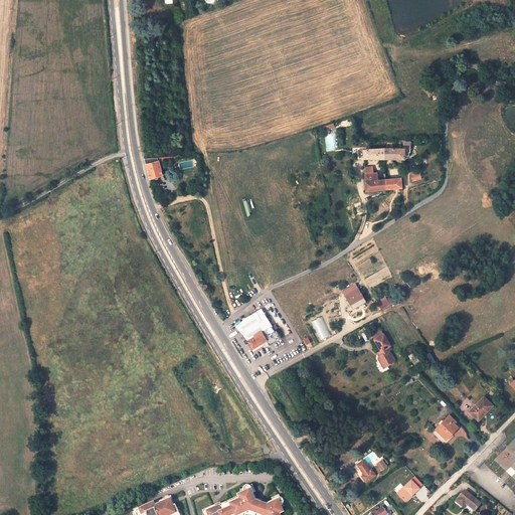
[(409,142),(403,142),(402,149),(383,148),(384,159),(403,159),(403,153),(409,153),(409,152),(409,142)]
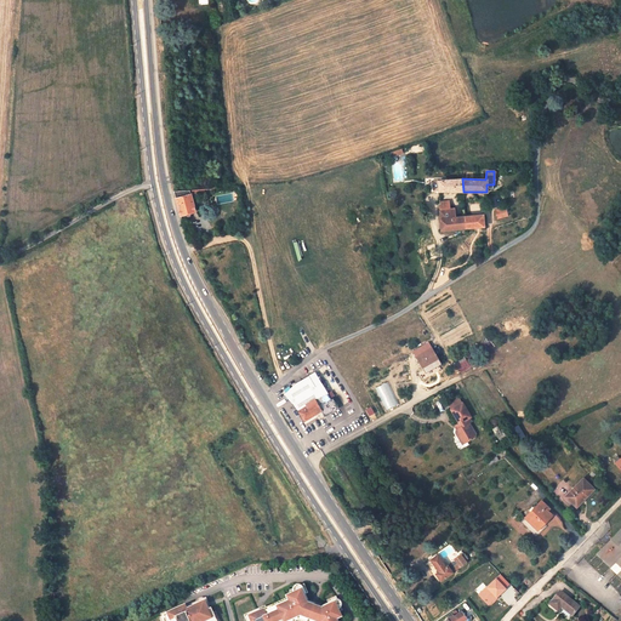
[(462,178),(438,181),(438,192),(463,192),(462,178)]
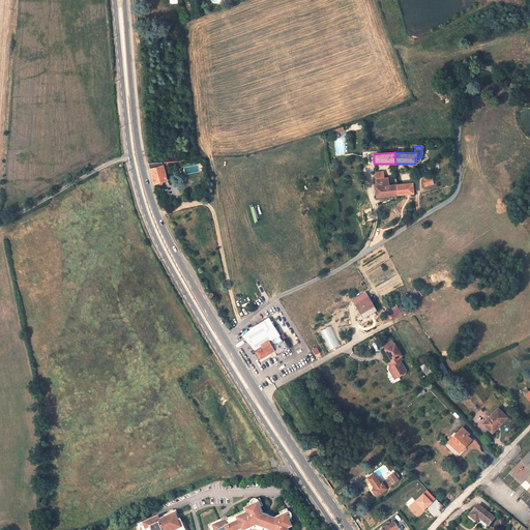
[(167,180),(163,165),(164,165),(164,166),(167,166),(167,162),(148,164),(154,184),(158,183),(158,184),(159,185),(162,184),(163,183),(162,182),(167,180)]
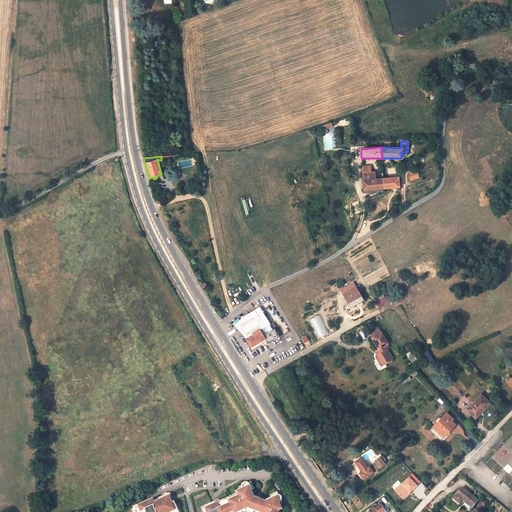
[(416,171),(408,174),(410,180),(418,178),(416,171)]
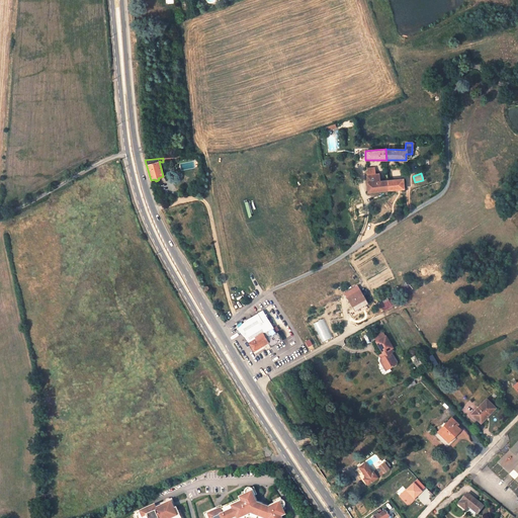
[(407,184),(406,174),(402,174),(403,175),(403,179),(386,180),(379,181),(380,191),(389,190),(404,189),(403,185),(407,184)]
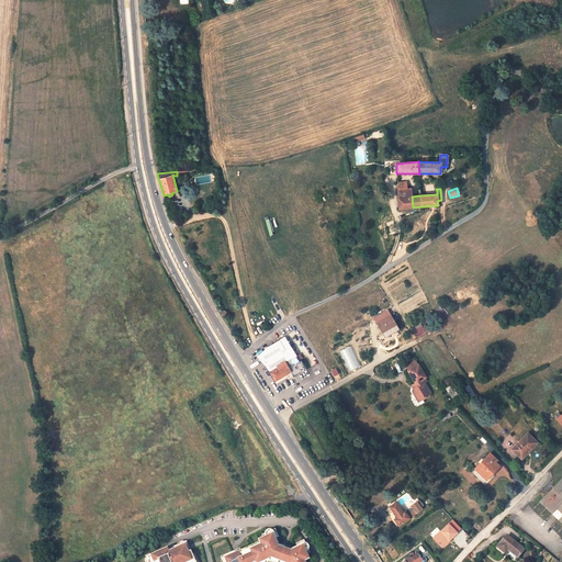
[(412,197),(411,190),(405,191),(397,192),(398,209),(413,208),(412,197)]
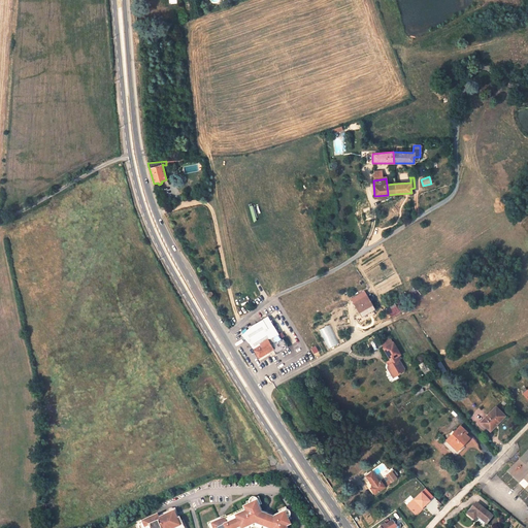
[(373,308),(364,292),(352,299),(361,316),(373,308)]
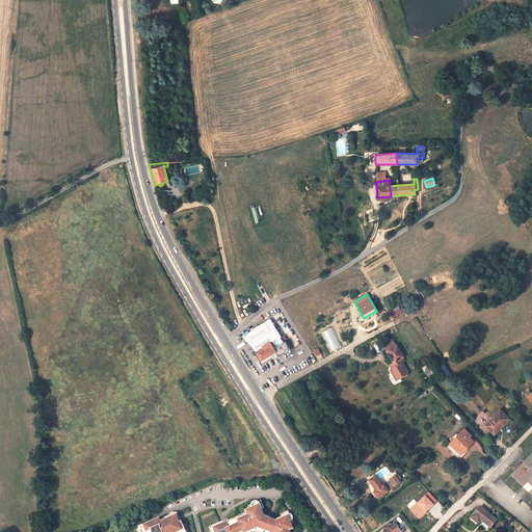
[(401,313),(399,309),(391,314),(394,318),(401,313)]
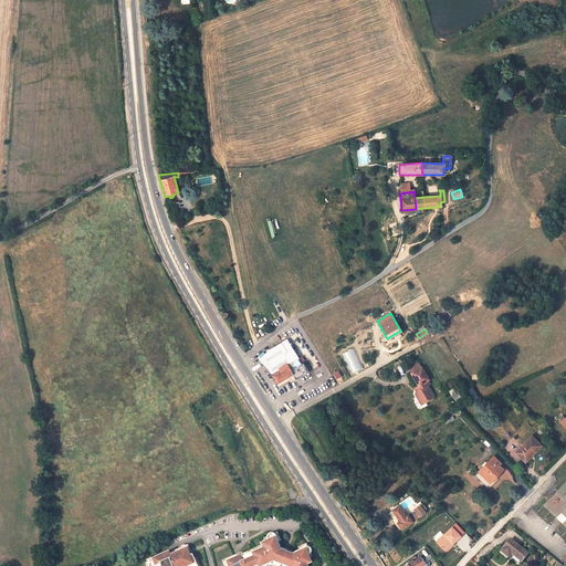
[(292,374),(289,368),(296,363),(287,346),(284,348),(281,344),(269,350),(269,353),(258,360),(265,367),(271,376),(275,383),(275,385),(292,374)]
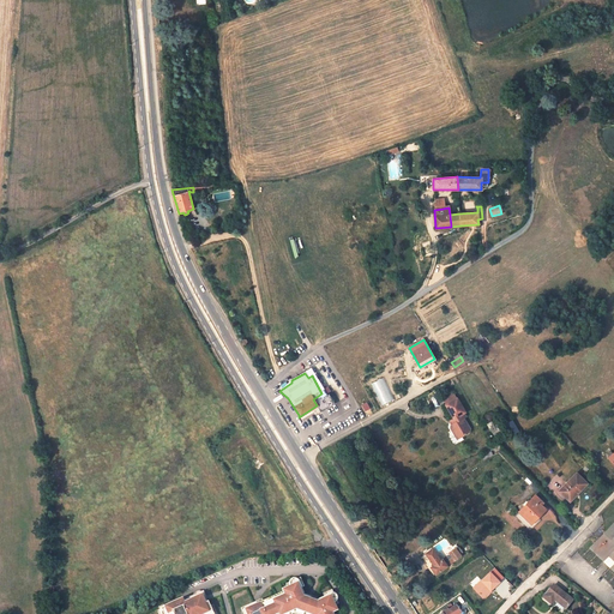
[(464,413),(457,398),(456,398),(446,404),(453,419),(451,420),(453,423),(451,425),(451,427),(457,439),(469,432),(469,429),(463,417),(465,416),(463,413),(464,413)]
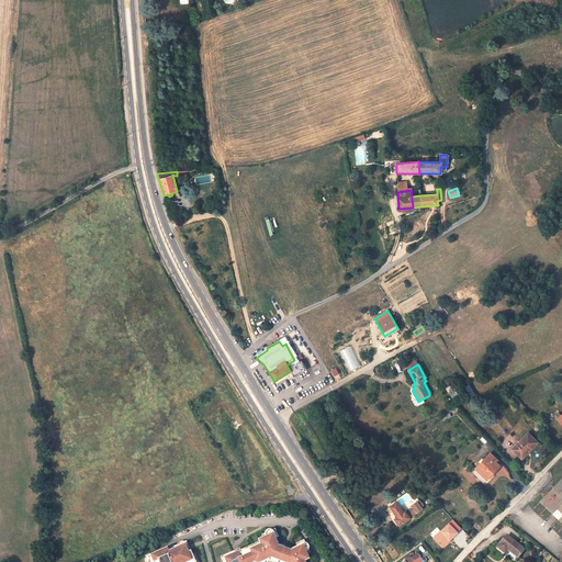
[(269,373),(261,378),(266,385),(273,380),(269,373)]
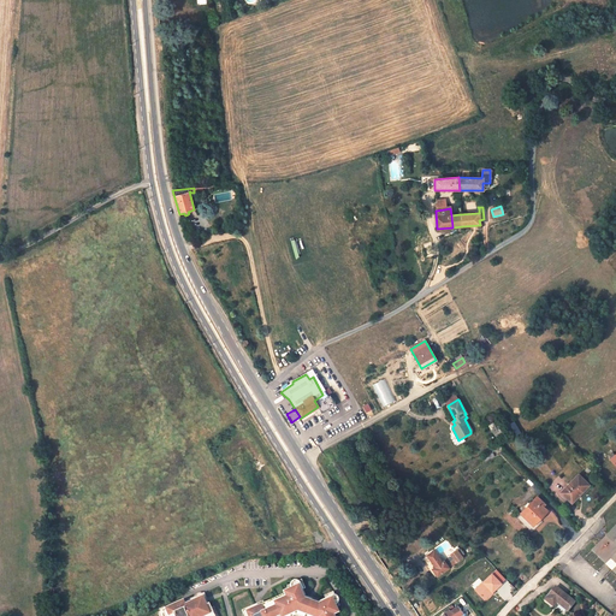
[(509,424),(516,436),(521,432),(514,420),(509,424)]
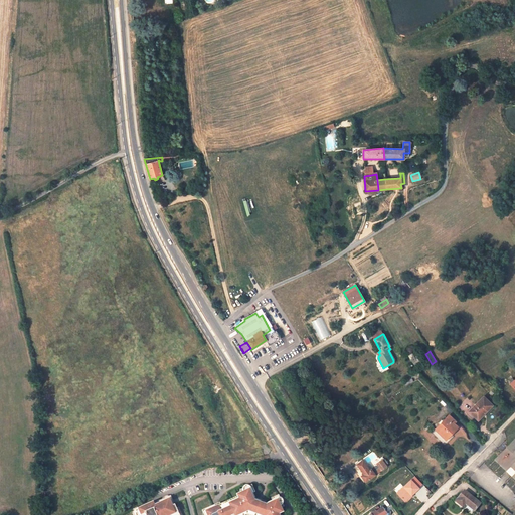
[(478,420),(492,405),(483,396),(469,411),(478,420)]
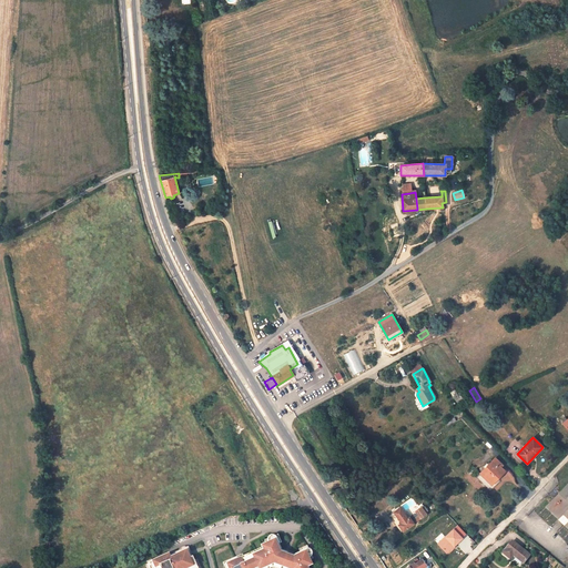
[(490,485),(504,472),(500,467),(501,465),(495,458),(479,474),(490,485)]
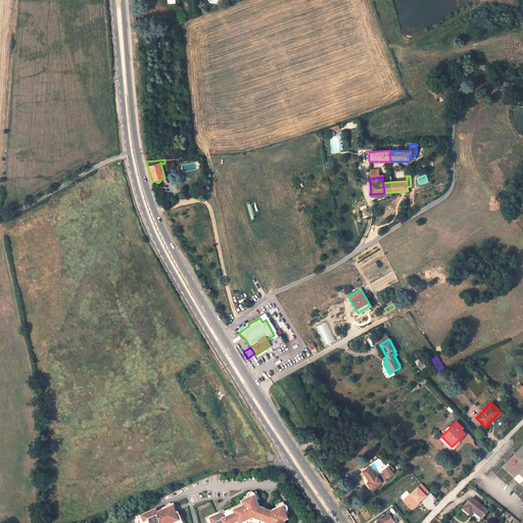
[(522,444),(505,464),(503,467),(514,478),(518,473),(522,477),(522,479),(520,483),(522,486),(522,444)]
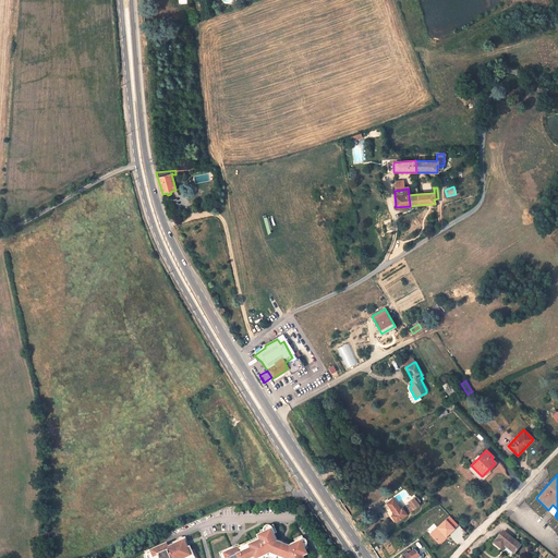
[(397,522),(419,506),(414,499),(409,502),(411,506),(404,511),(402,509),(400,510),(393,499),(388,504),(395,513),(392,516),(397,522)]
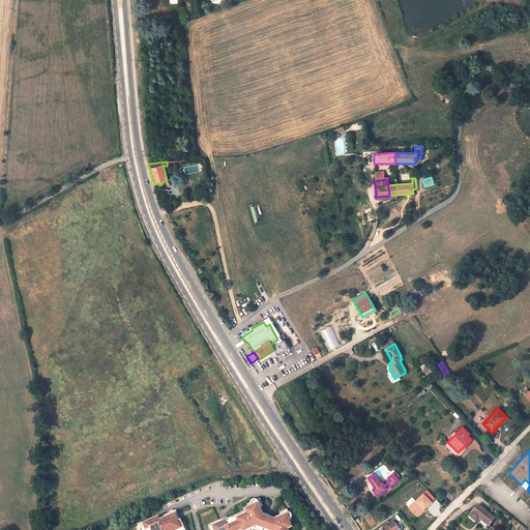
[(412,483),(419,492),(424,487),(416,479),(412,483)]
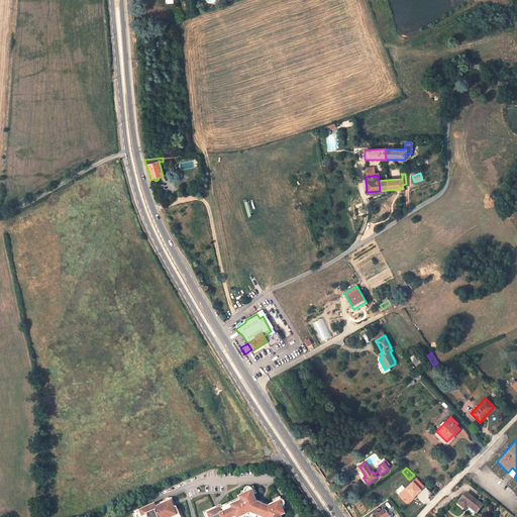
[(413,482),(403,492),(404,494),(400,497),(407,504),(421,490),(414,484),(413,482)]
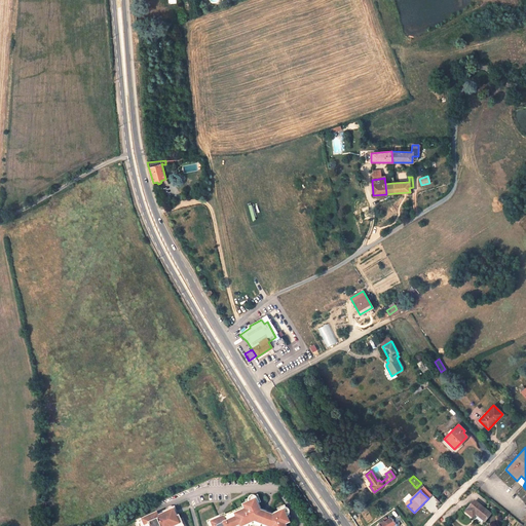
[(247,525),(253,524),(258,525),(287,525),(290,525),(284,511),(273,515),(262,511),(258,500),(243,506),(246,511),(227,519),(226,515),(210,521),(212,525),(247,525)]
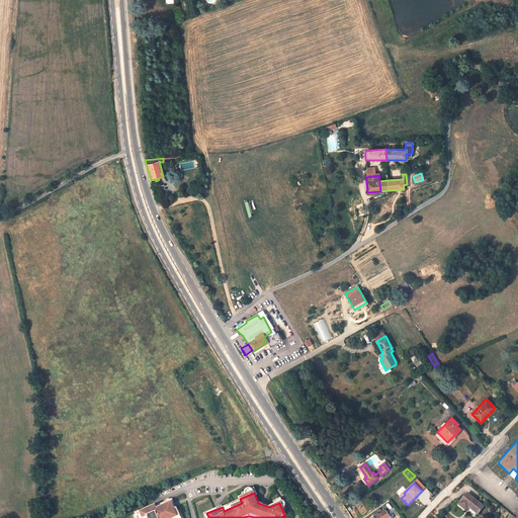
[(484,506),(466,494),(458,504),(465,510),(468,506),(478,514),(484,506)]
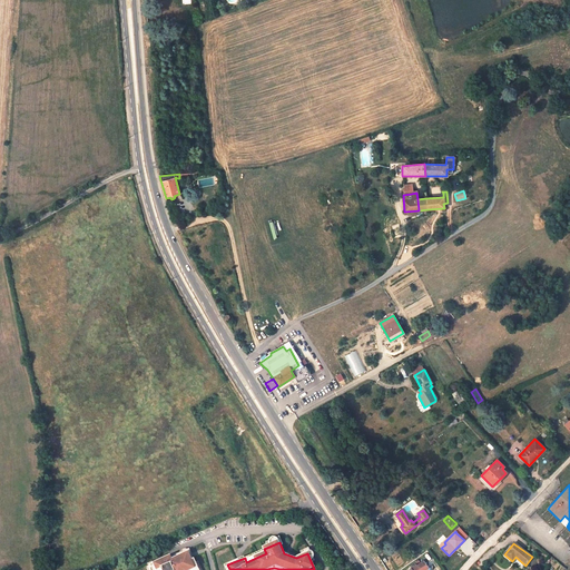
[(169,556),(153,563),(156,569),(198,569),(194,559),(192,560),(188,552),(172,560),(169,556)]
